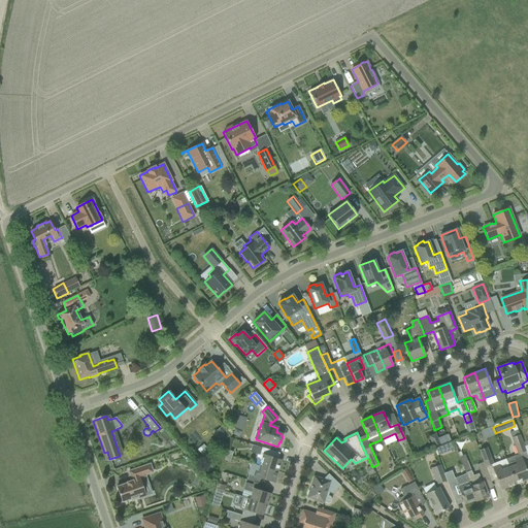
[(439,444),(435,434),(429,436),(433,448),(439,444)]
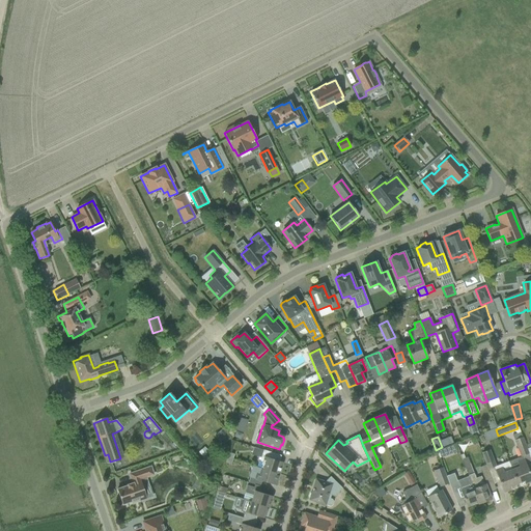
[(514,441),(521,456),(528,454),(529,454),(527,449),(522,438),(514,441)]
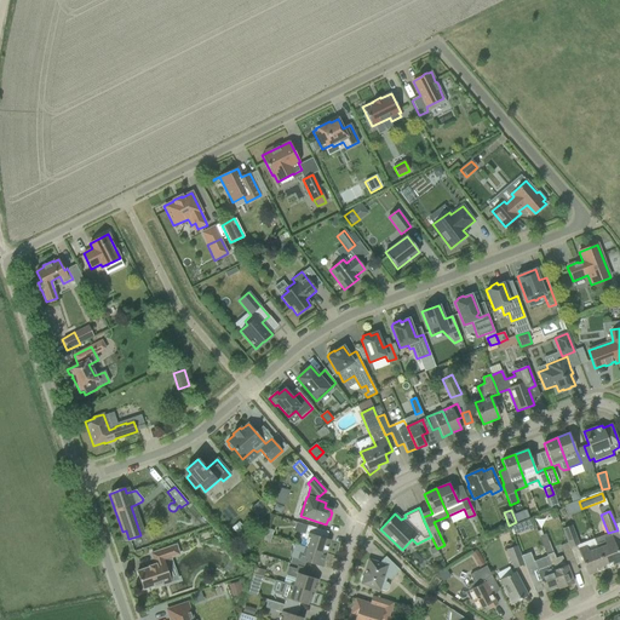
[(298,523),(296,532),(304,534),(305,532),(306,526),(298,523)]
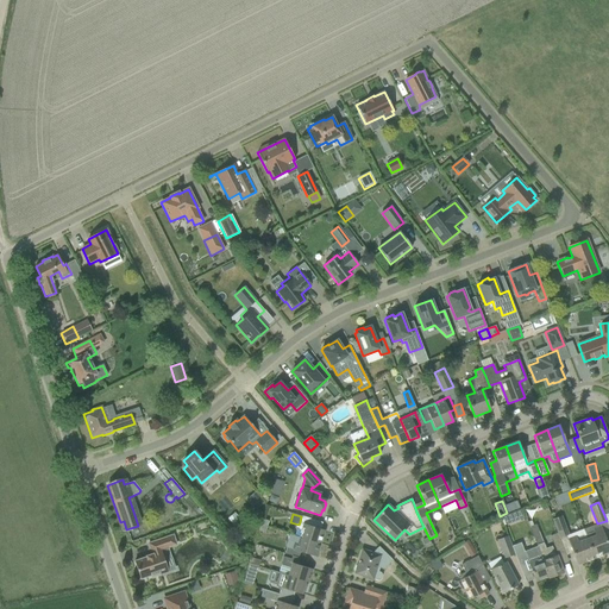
[(502,518),(506,526),(515,521),(512,514),(502,518)]
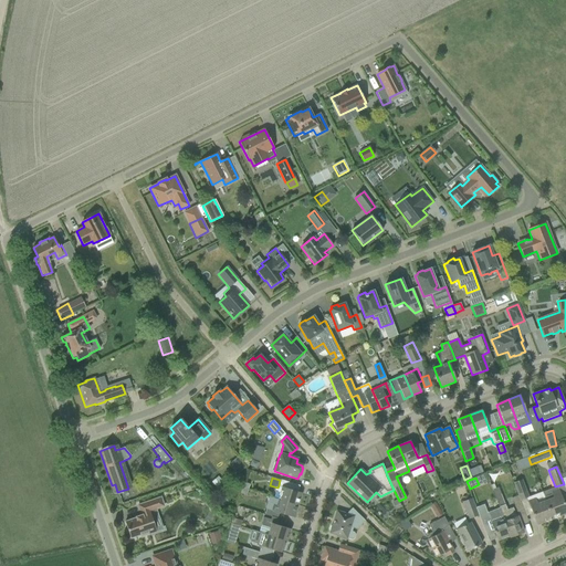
[(519,495),(520,501),(526,498),(533,515),(536,525),(552,520),(545,501),(542,492),(528,498),(522,480),(513,483),(519,495)]
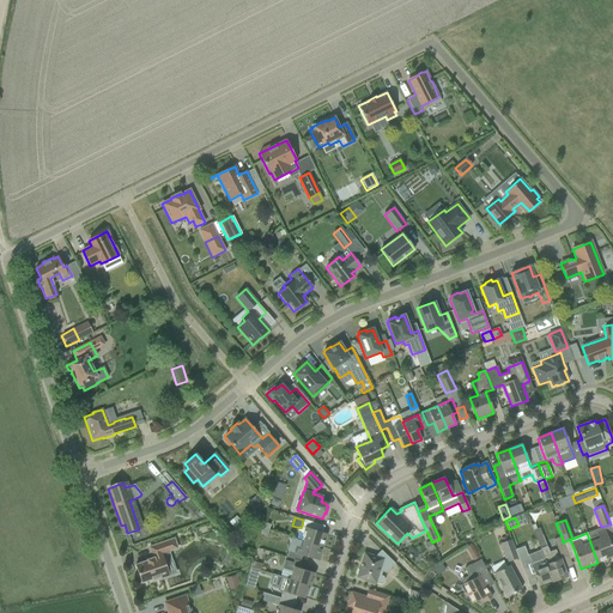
[(303,534),(301,541),(322,547),(326,534),(302,526),(301,528),(299,533),(303,534)]
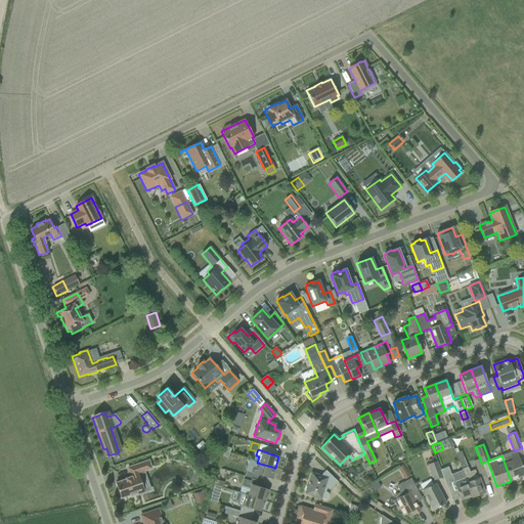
[(462,468),(468,466),(463,450),(456,453),(462,468)]
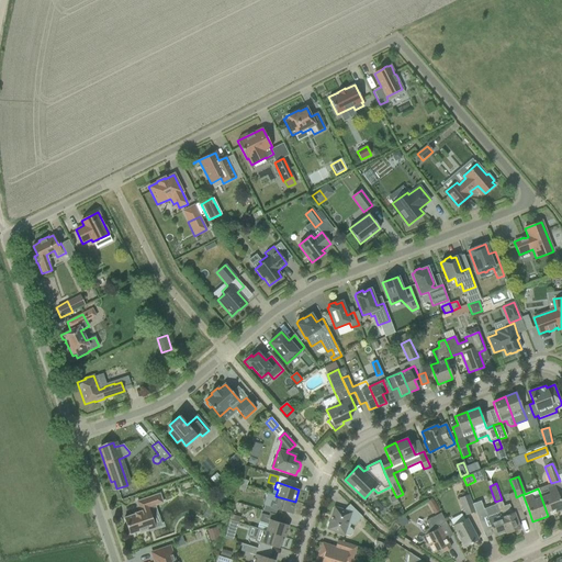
[(549,494),(541,497),(548,516),(561,509),(561,506),(560,499),(554,486),(547,489),(549,494)]
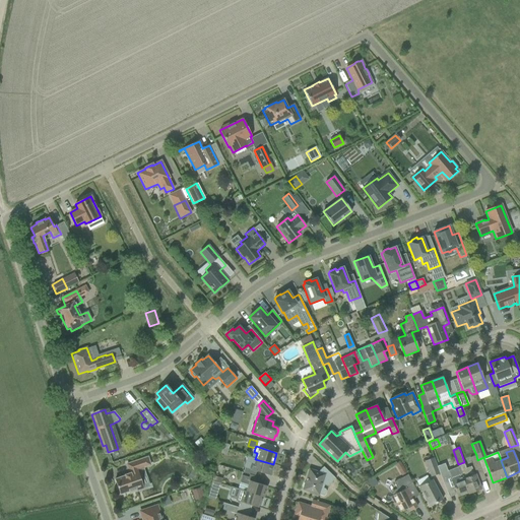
[(481,468),(477,460),(476,455),(470,458),(475,471),(481,468)]
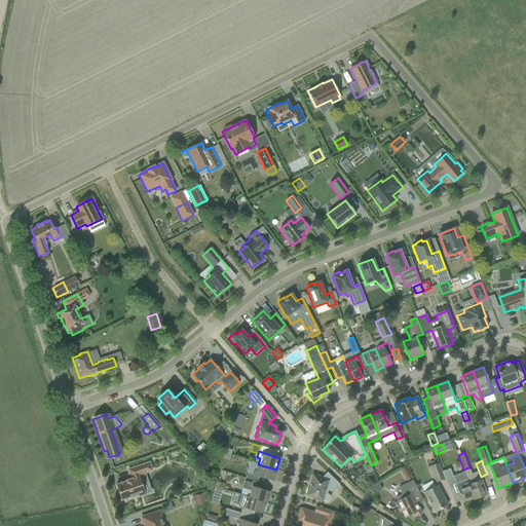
[(126,482),(116,485),(120,499),(129,497),(130,498),(138,496),(137,494),(142,492),(139,485),(142,484),(140,480),(146,478),(144,474),(152,471),(149,462),(127,470),(132,479),(126,481),(126,482)]
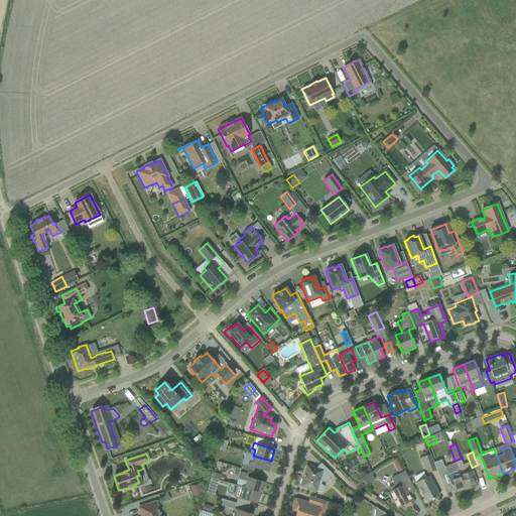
[(421,458),(427,474),(435,470),(429,455),(421,458)]
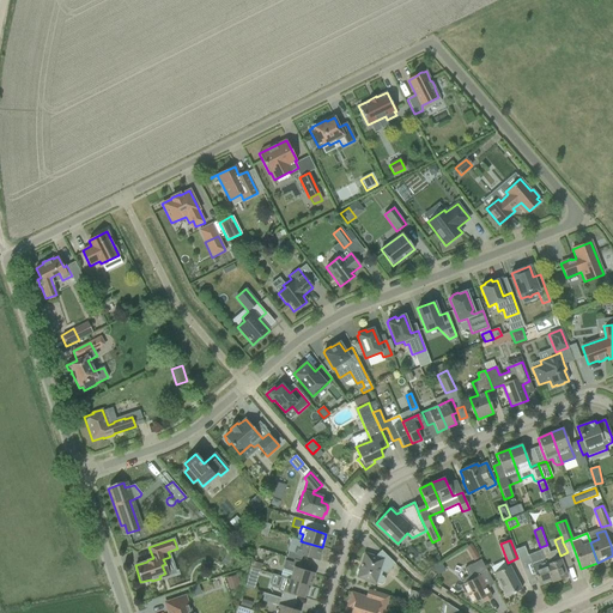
[(322,547),(301,541),(298,548),(295,547),(293,552),(285,550),(283,557),(301,562),(302,556),(319,560),(322,547)]
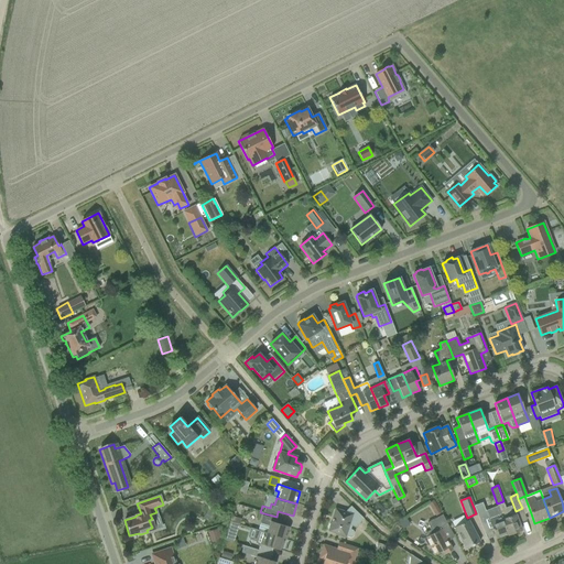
[(433,500),(429,503),(433,511),(437,508),(433,500)]
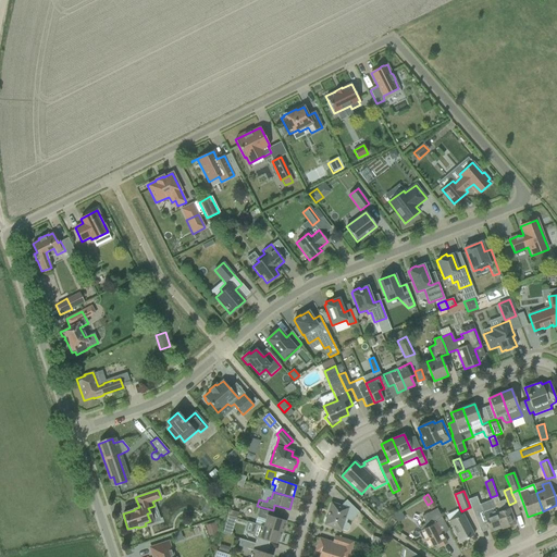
[(491,498),(492,502),(495,510),(502,527),(502,529),(515,524),(511,515),(508,508),(505,499),(499,502),(497,496),(491,498)]
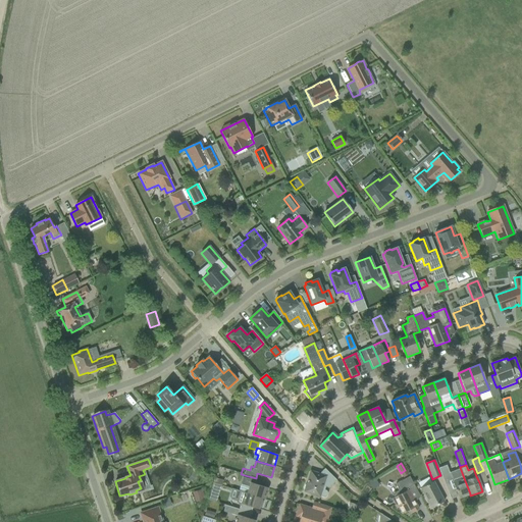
[(326,490),(322,489),(323,486),(329,488),(336,480),(324,469),(319,474),(310,471),(304,491),(324,499),(326,498),(327,492),(326,490)]
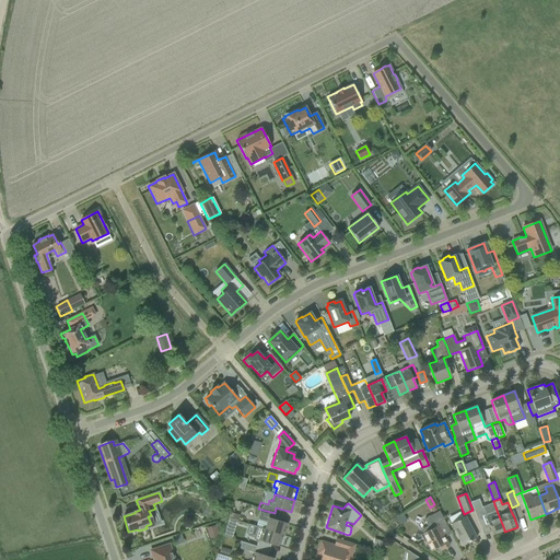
[(504,529),(498,513),(494,504),(482,510),(480,505),(473,508),(478,522),(486,518),(492,535),(504,529)]
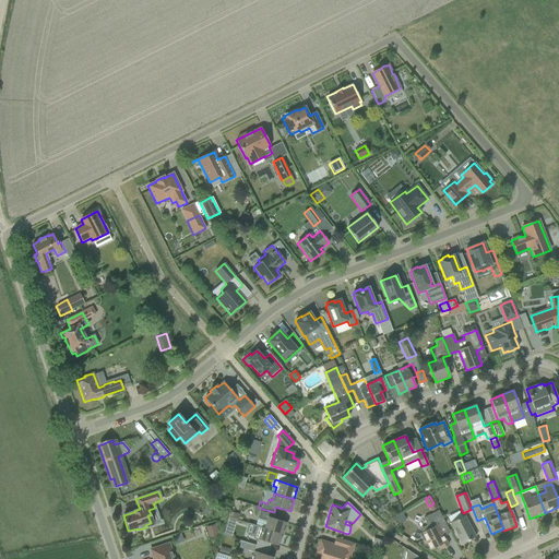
[(420,534),(425,544),(427,543),(431,550),(439,545),(441,549),(448,545),(437,523),(443,519),(438,510),(423,519),(428,530),(420,534)]
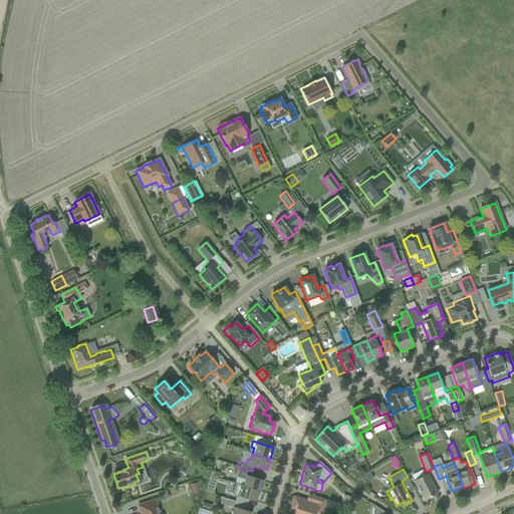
[(257,491),(260,492),(263,481),(244,475),(245,472),(239,470),(235,483),(240,485),(243,486),(257,491)]
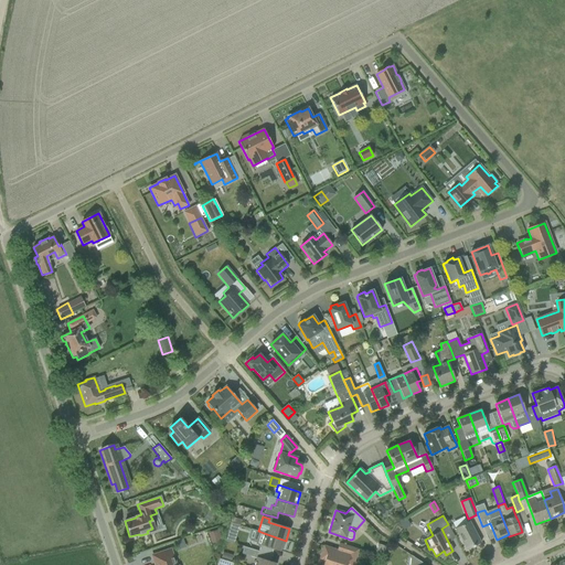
[(481,543),(469,521),(455,529),(467,551),(481,543)]
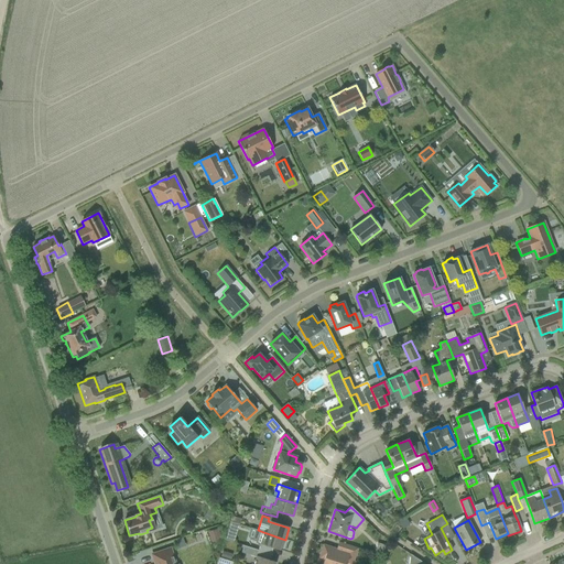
[(281,541),(282,539),(267,533),(263,532),(258,530),(257,530),(255,538),(257,539),(256,542),(258,546),(260,548),(260,544),(268,548),(279,551),(280,548),(282,549),(283,542),(281,541)]
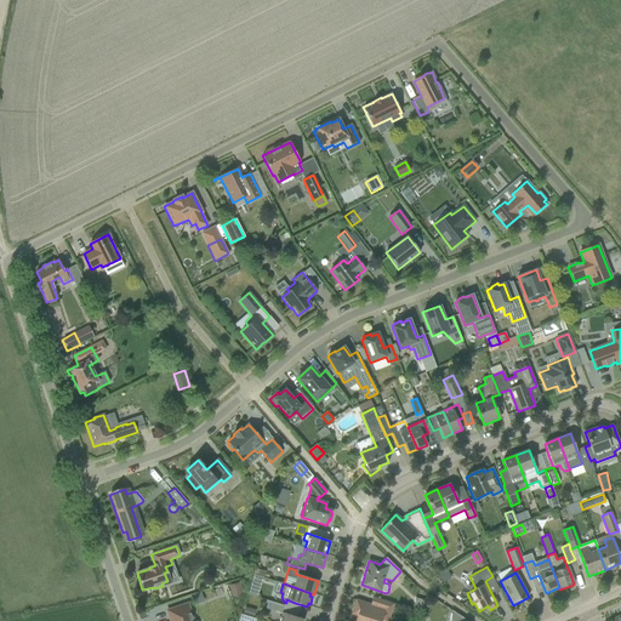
[(387,620),(389,615),(393,604),(372,597),(370,605),(355,600),(353,610),(358,611),(354,620),(387,620)]
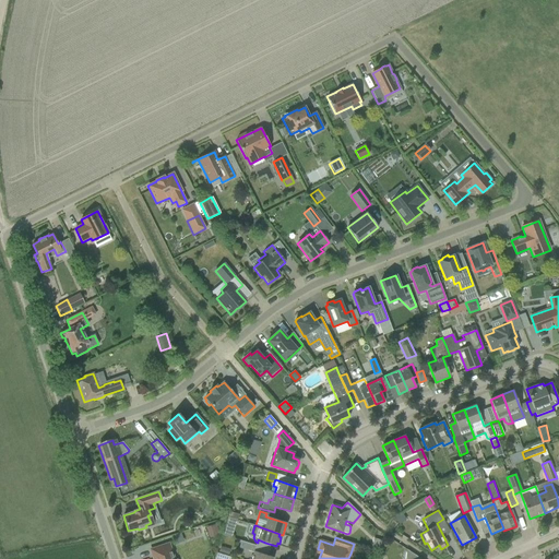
[(376,539),(373,548),(380,550),(382,542),(376,539)]
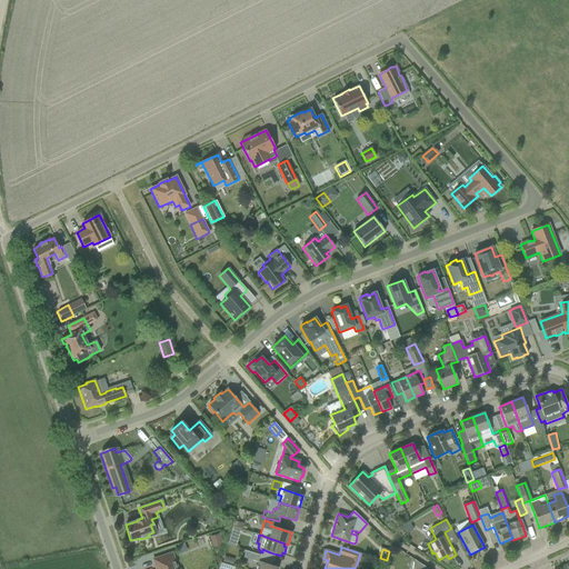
[(243,558),(255,561),(257,555),(246,550),(243,558)]
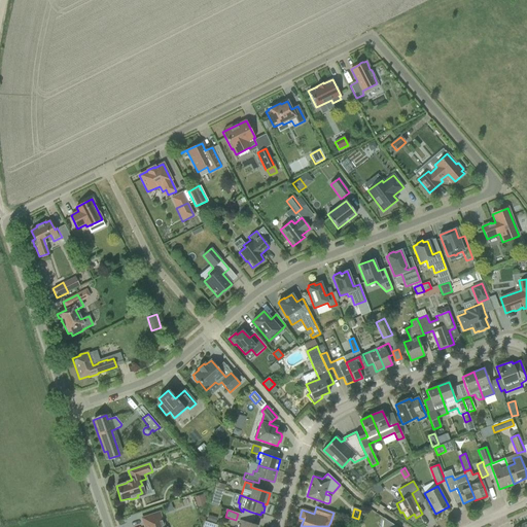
[(141,519),(144,526),(164,526),(159,513),(141,519)]
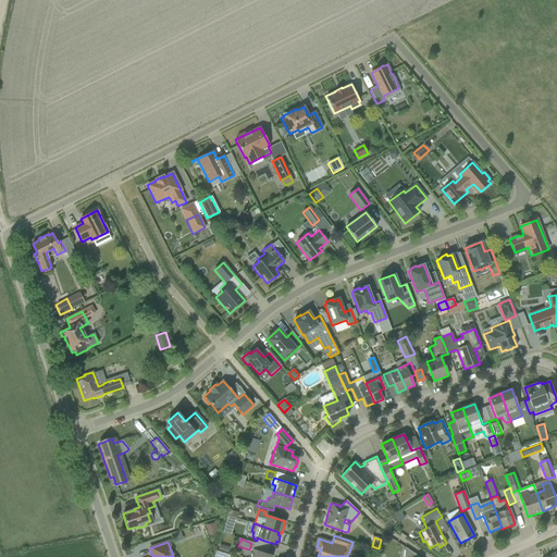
[(419,556),(405,547),(404,556),(419,556)]
